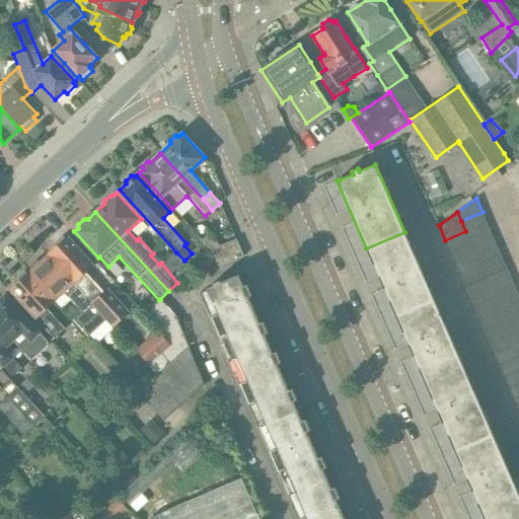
[(483,212),(461,221),(465,231),(466,232),(487,223),(483,212)]
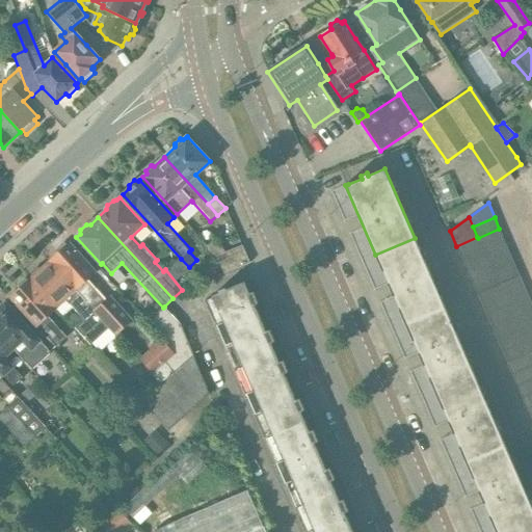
[(499,229),(478,238),(483,248),(483,249),(504,240),(499,229)]
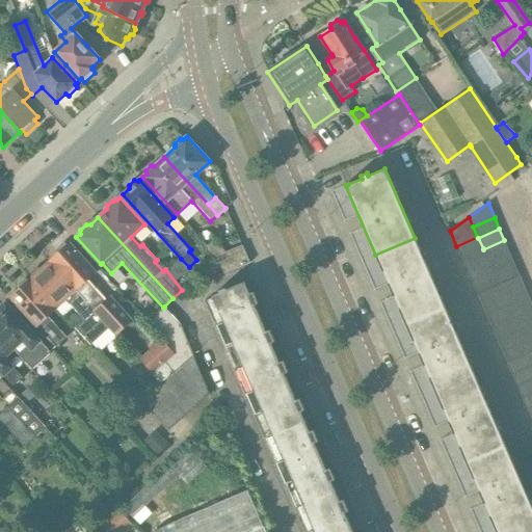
[(477,237),(456,246),(461,258),(483,248),(478,238),(477,237)]
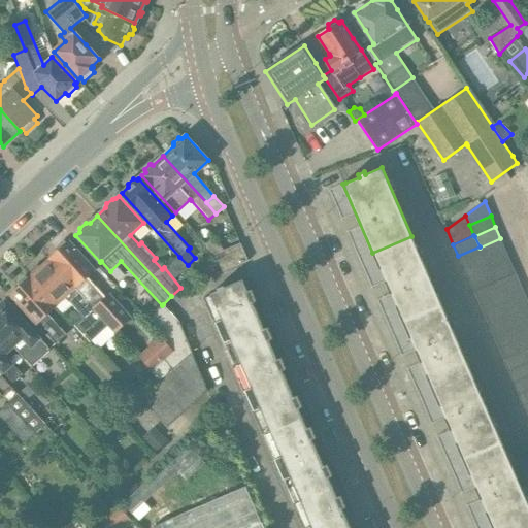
[(441,304),(411,236),(372,253),(402,321),(441,304)]
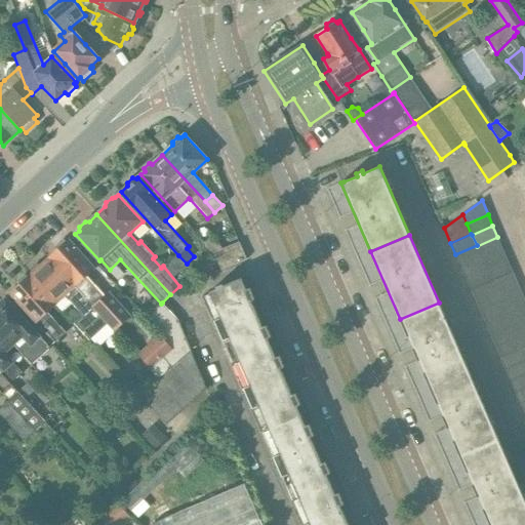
[(497,237),(477,246),(482,257),(502,249),(497,237)]
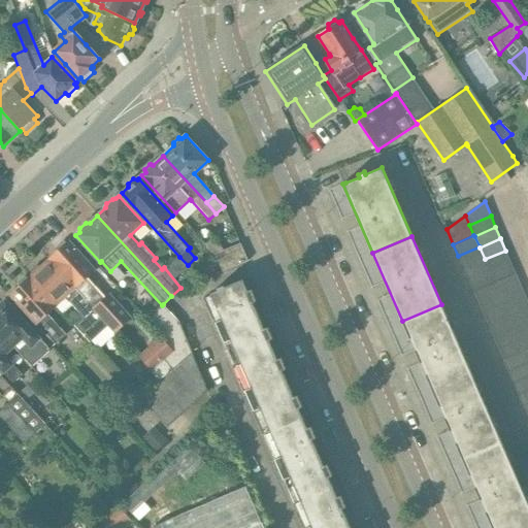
[(209,239),(205,244),(216,254),(223,271),(243,262),(248,261),(240,243),(239,243),(224,251),(215,239),(212,241),(209,239)]
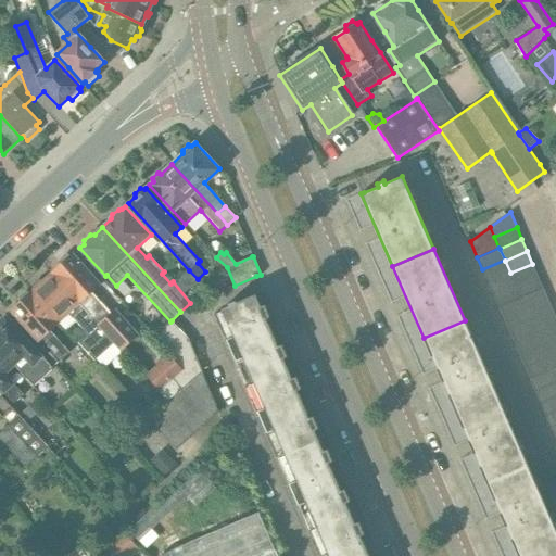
[(62,264),(52,273),(100,325),(111,338),(123,350),(140,335),(116,310),(111,315),(91,293),(101,285),(88,269),(73,254),(71,256),(66,254),(60,260),(61,262),(62,264)]
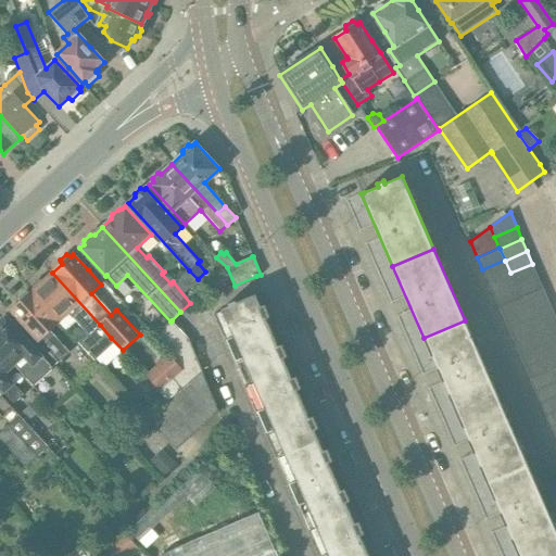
[(505,260),(482,269),(488,282),(510,273),(505,261),(505,260)]
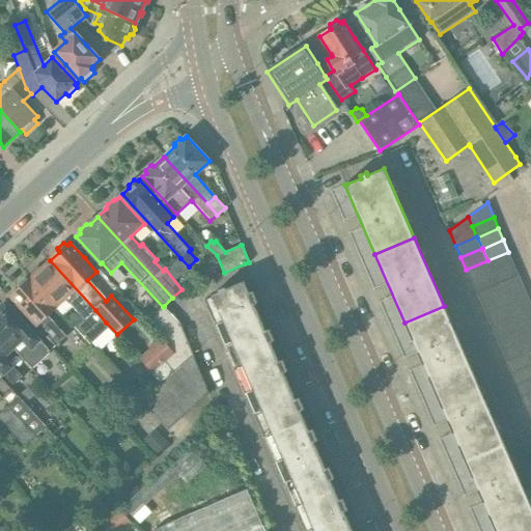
[(508,252),(487,260),(492,272),(493,273),(513,263),(508,252)]
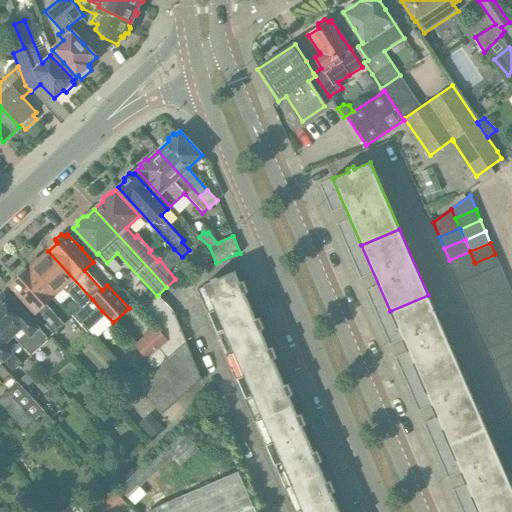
[(31,266),(30,268),(46,286),(55,296),(61,302),(70,295),(81,307),(72,315),(84,328),(87,332),(105,316),(112,323),(113,322),(102,311),(92,299),(48,251),(40,259),(36,258),(35,257),(30,262),(30,263),(31,266)]
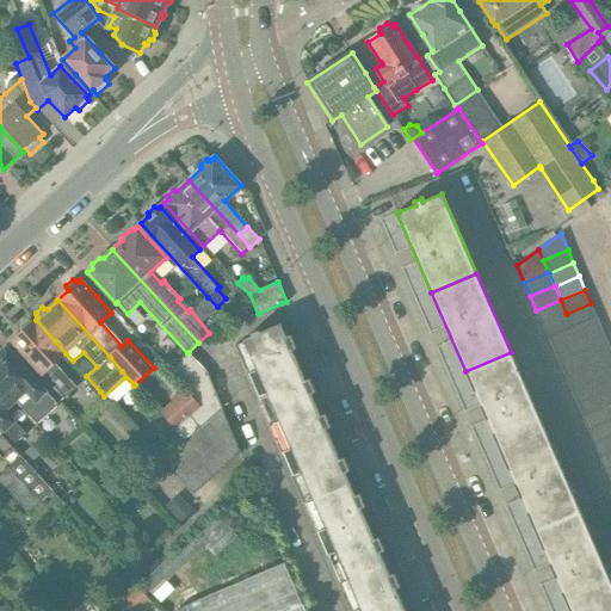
[(561,300),(536,310),(542,323),(566,313),(561,300)]
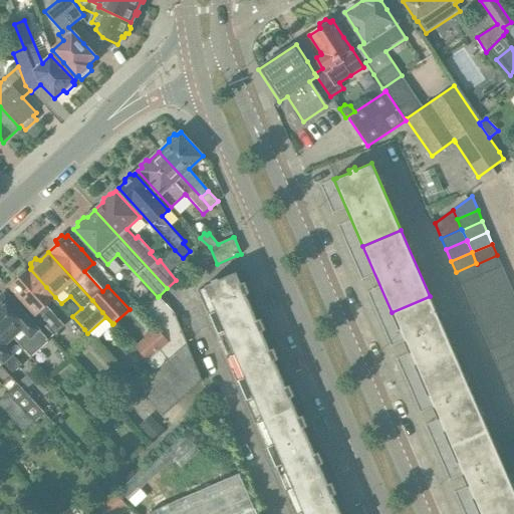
[(497,255),(477,264),(481,274),(502,265),(497,255)]
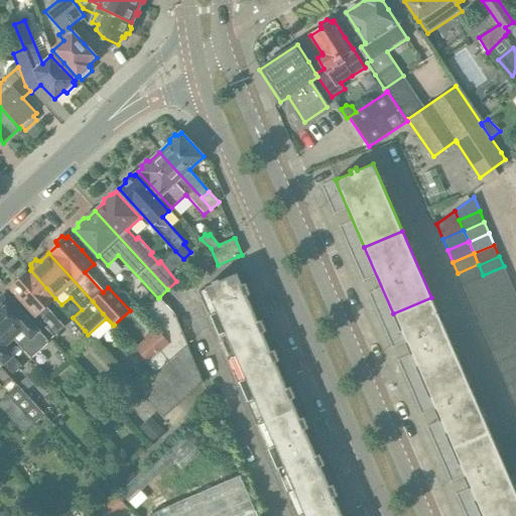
[(478,264),(458,273),(463,284),(483,275),(479,265),(478,264)]
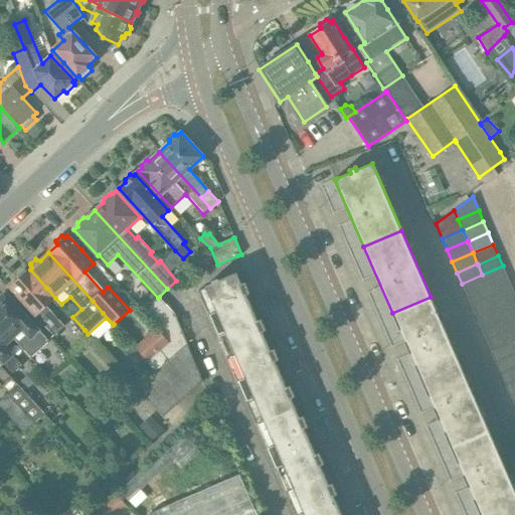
[(503,266),(482,275),(487,287),(508,278),(503,266)]
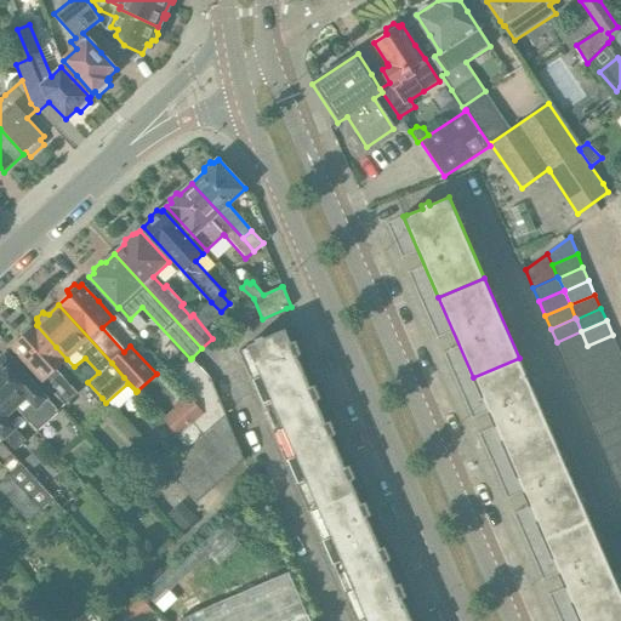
[(23,337),(12,347),(29,365),(66,405),(78,393),(56,370),(67,359),(56,347),(36,325),(33,328),(29,326),(28,325),(22,331),(22,332),(23,337)]
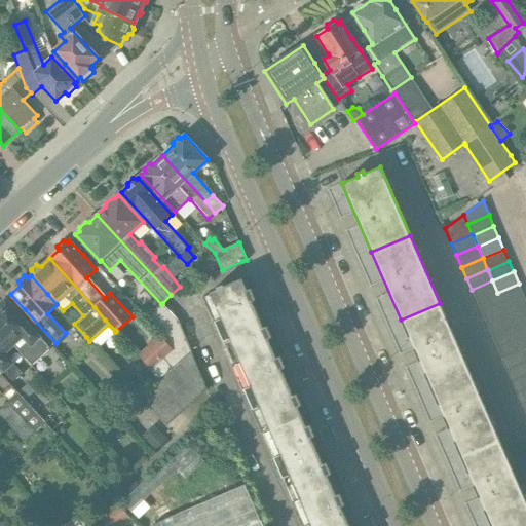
[(247,290),(241,278),(223,287),(223,285),(217,288),(217,289),(202,295),(233,365),(272,348),(268,339),(271,337),(267,326),(263,328),(252,301),(255,299),(251,289),(247,290)]
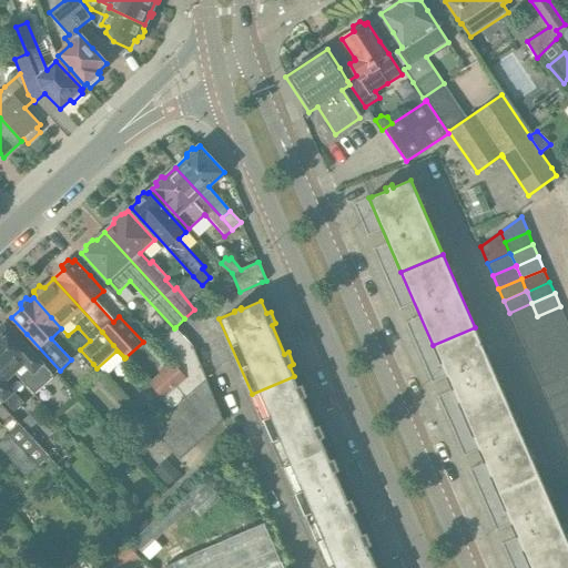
[(531,303),(509,313),(515,326),(537,316),(531,303)]
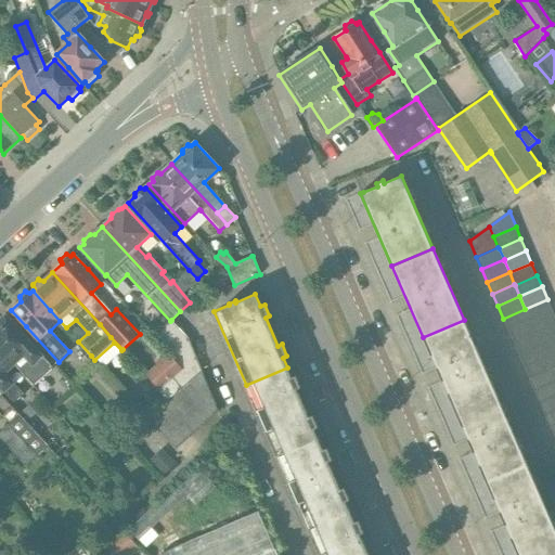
[(547,299),(525,309),(530,321),(553,311),(547,299)]
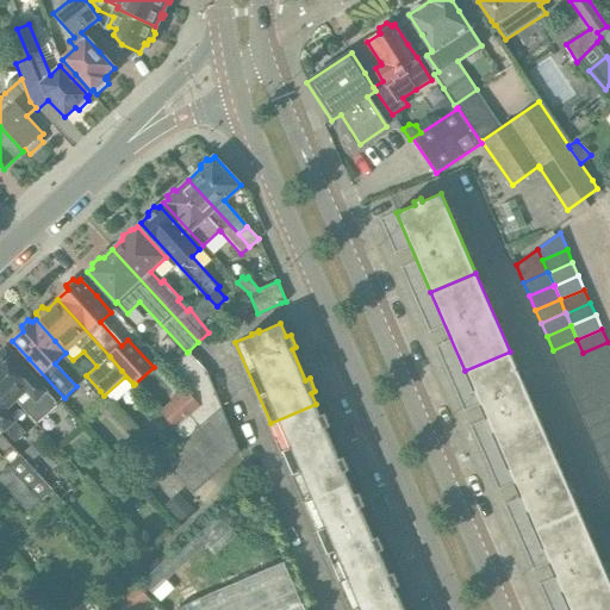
[(577,340),(553,350),(559,363),(583,353),(577,340)]
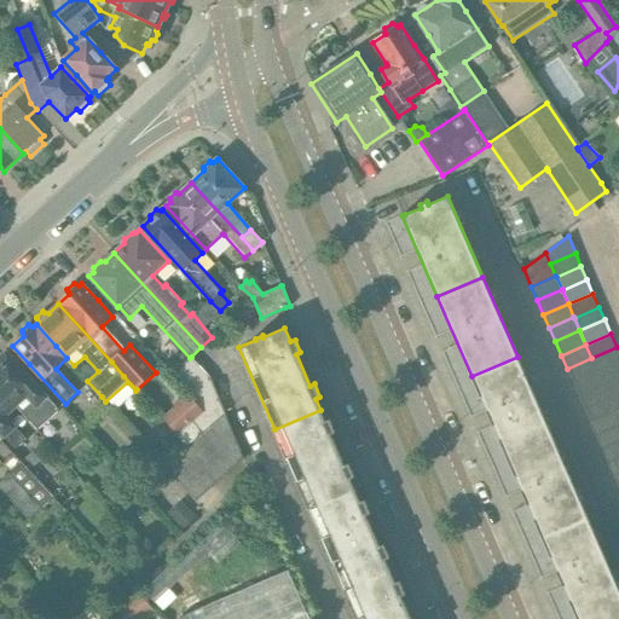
[(618,353),(617,347),(591,358),(597,371),(618,360),(618,353)]
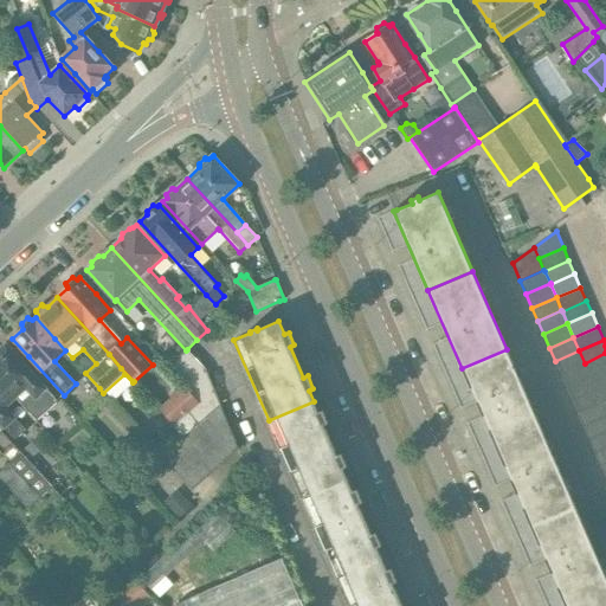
[(0,380),(14,397),(15,398),(36,419),(36,420),(47,410),(58,400),(23,362),(6,345),(0,349),(0,380)]
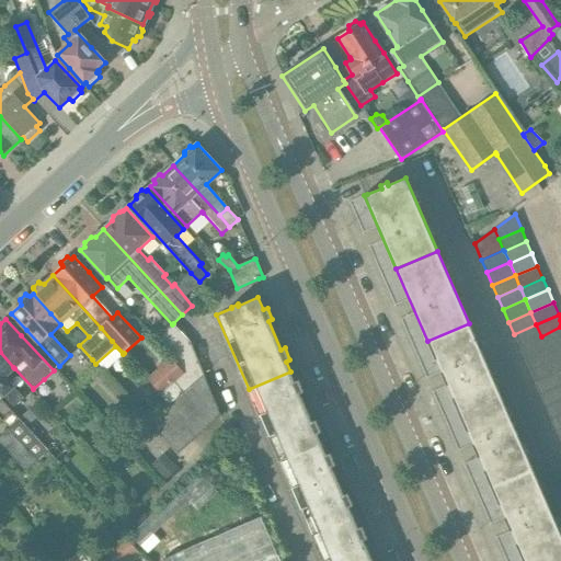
[(156,340),(184,370),(196,359),(187,339),(173,323),(172,324),(156,340)]
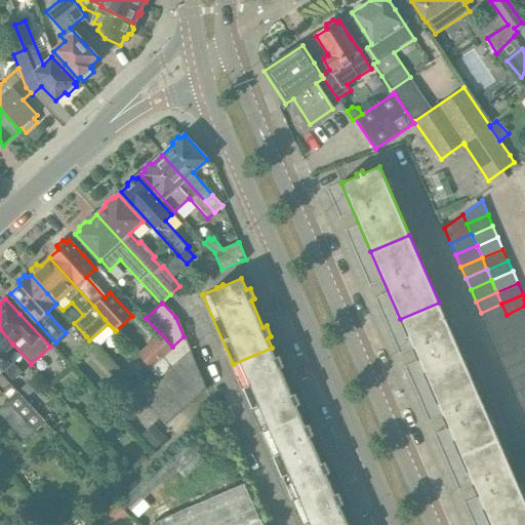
[(469,370),(439,303),(400,319),(430,387),(469,370)]
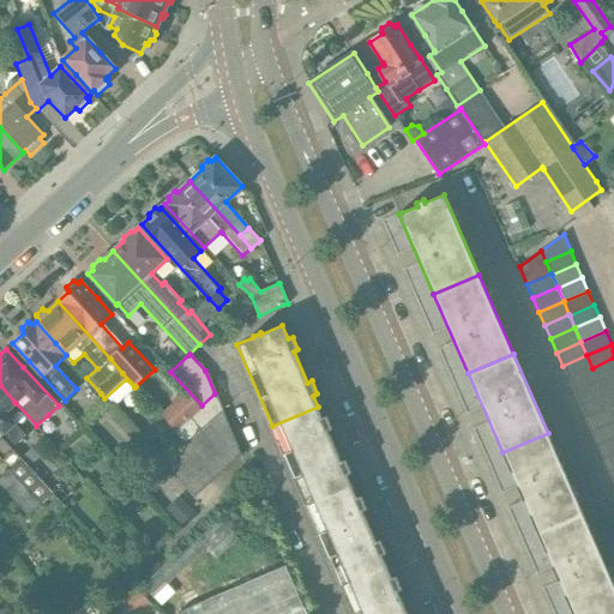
[(587,355),(563,366),(569,379),(593,368),(587,355)]
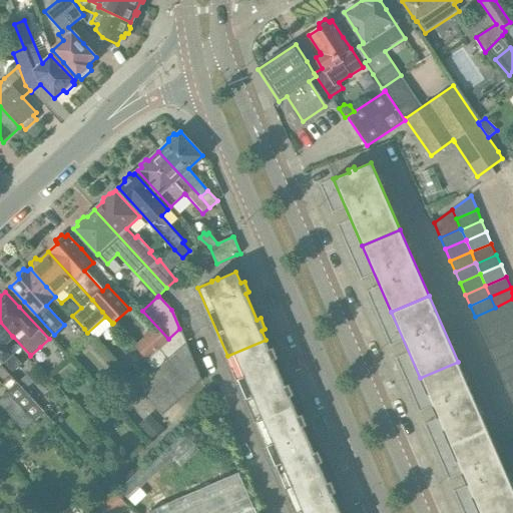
[(512,299),(495,308),(500,319),(512,312),(512,299)]
